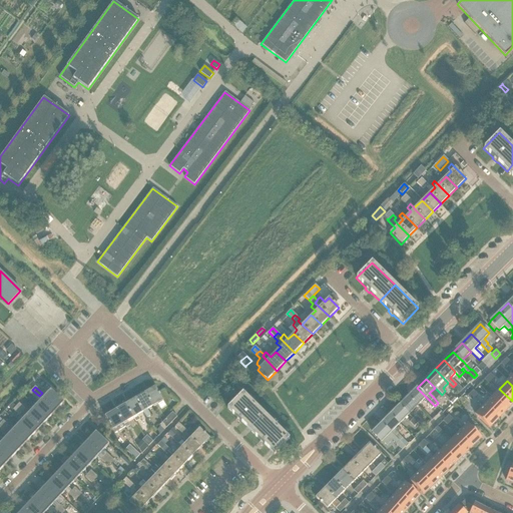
[(145,392),(153,406),(163,401),(155,387),(145,392)]
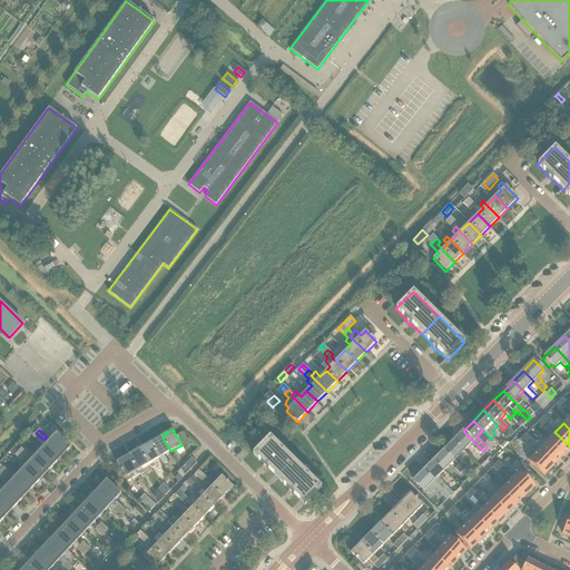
[(463,451),(473,441),(463,431),(453,441),(463,451)]
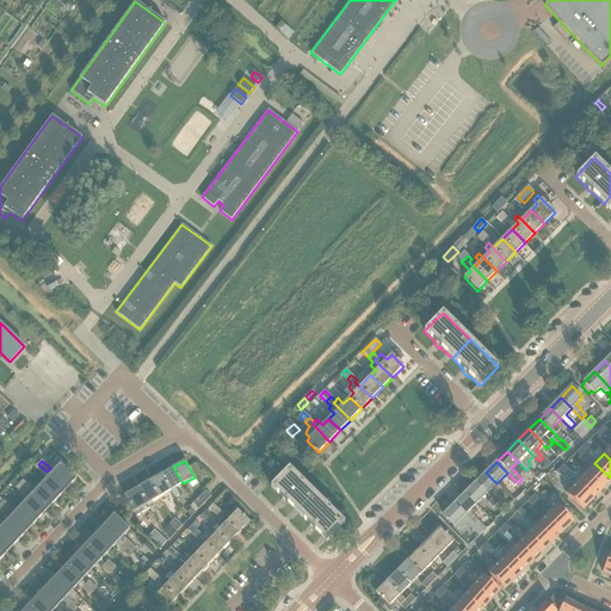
[(585,473),(603,489),(610,480),(610,477),(594,463),(585,473)]
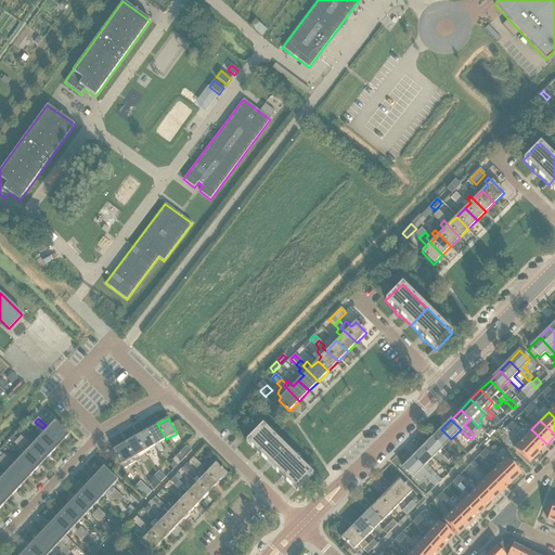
[(39,431),(42,428),(35,422),(31,425),(39,431)]
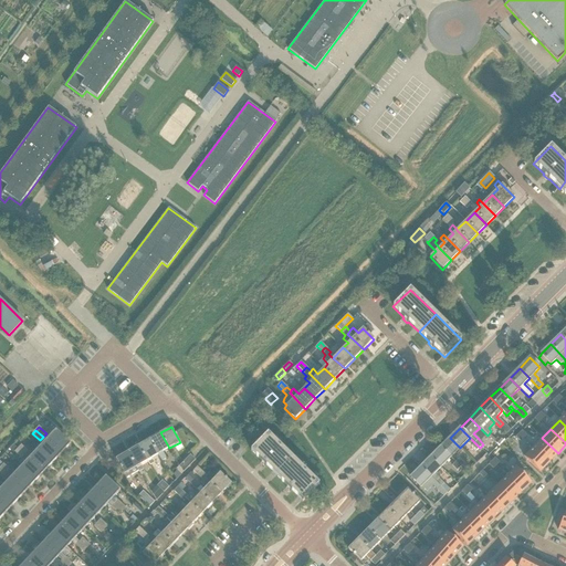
[(46,441),(61,453),(70,444),(55,431),(46,441)]
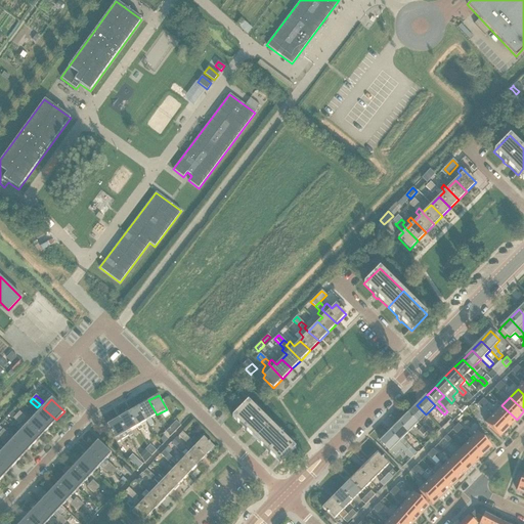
[(150,419),(157,415),(148,400),(138,406),(146,421),(149,427),(154,425),(150,419)]
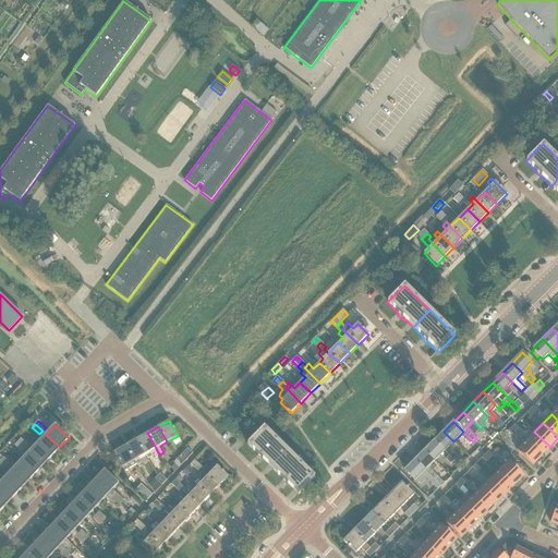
[(273,470),(289,452),(264,427),(247,445),(257,455),(256,456),(262,461),(263,460),(273,470)]
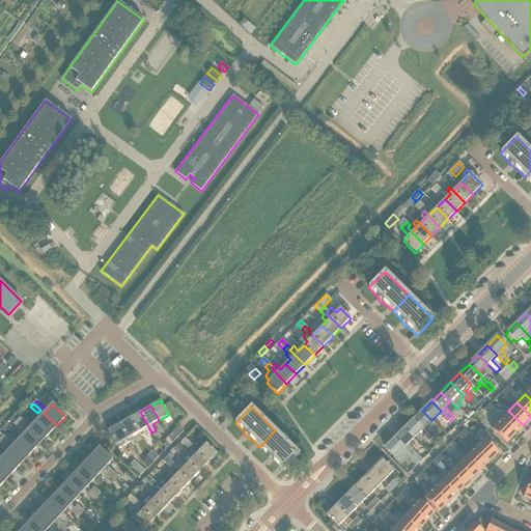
[(422,429),(431,420),(422,411),(413,420),(422,429)]
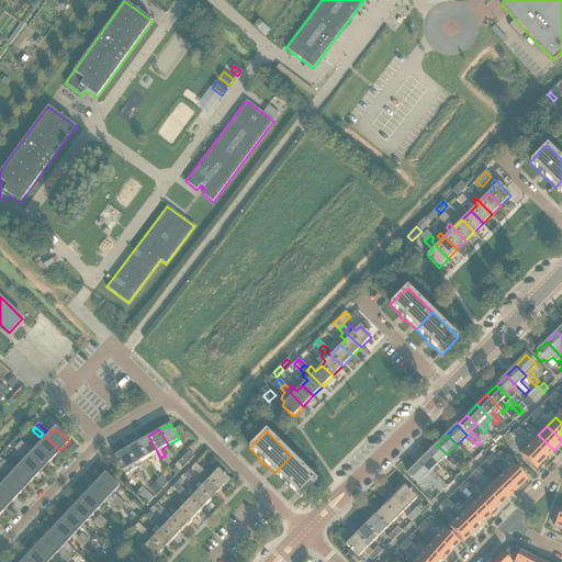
[(528,446),(544,461),(554,450),(538,435),(528,446)]
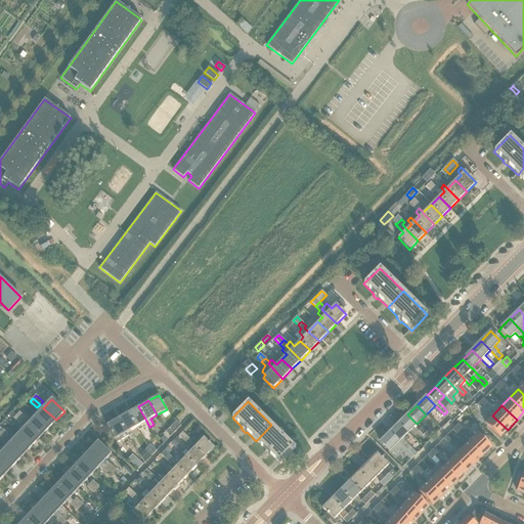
[(140,425),(146,421),(138,406),(128,412),(136,427),(138,431),(143,429),(140,425)]
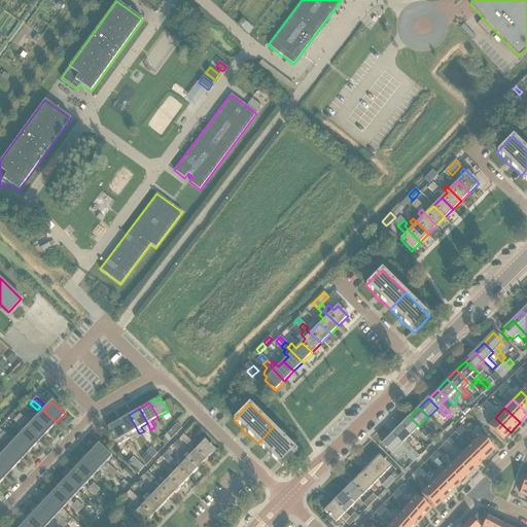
[(48,431),(57,422),(43,411),(35,419),(48,431)]
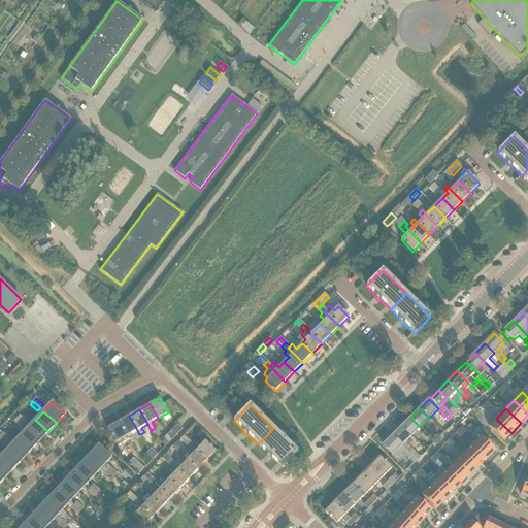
[(48,432),(35,420),(30,425),(27,422),(20,416),(17,419),(40,440),(48,432)]
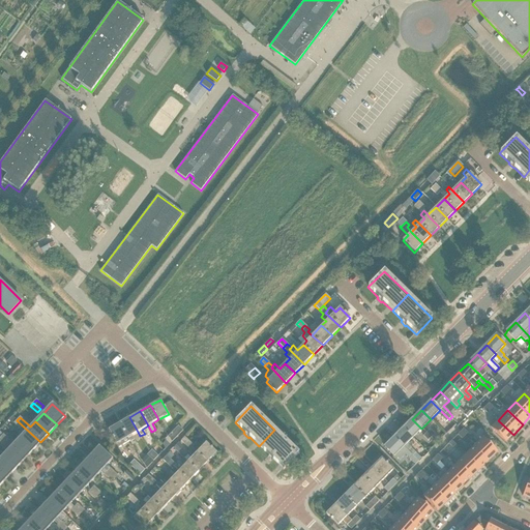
[(131,436),(138,432),(129,417),(119,423),(129,441),(130,442),(135,440),(131,436)]
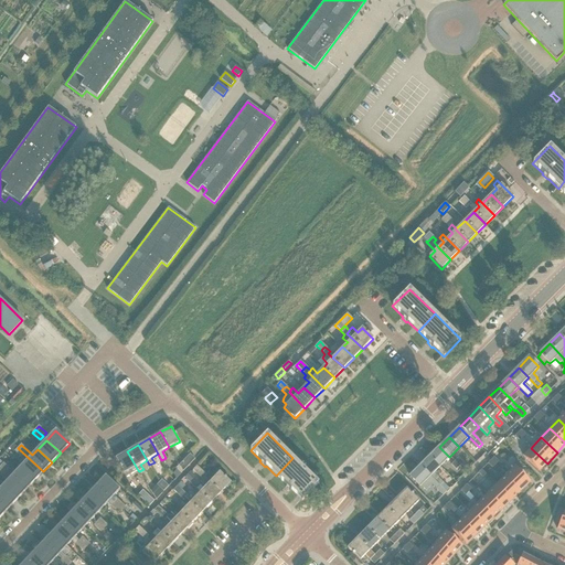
[(439,467),(449,457),(439,447),(429,456),(439,467)]
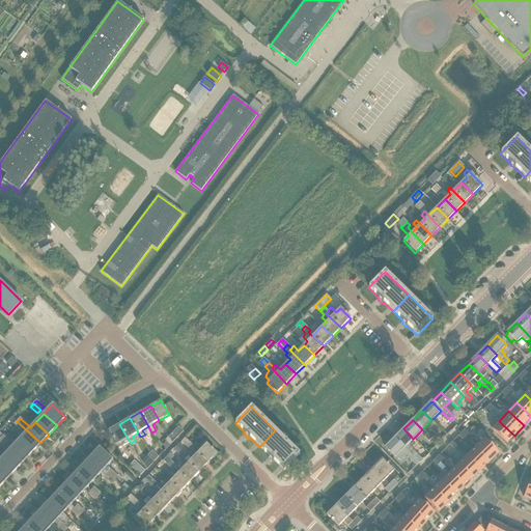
[(32,452),(40,443),(17,421),(16,422),(14,424),(21,430),(24,435),(19,440),(32,452)]
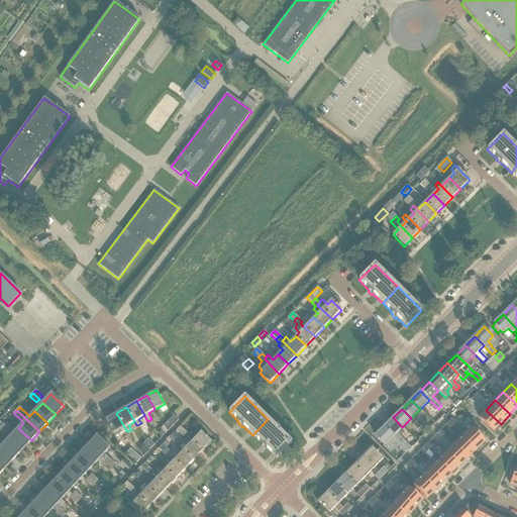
[(479,417),(493,431),(501,424),(486,410),(479,417)]
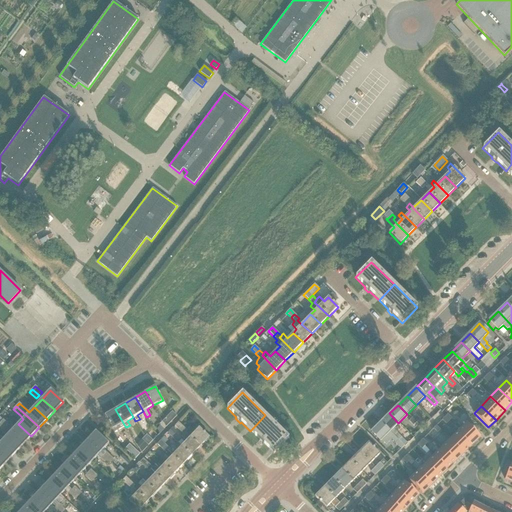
[(114,432),(125,426),(115,409),(104,415),(114,432)]
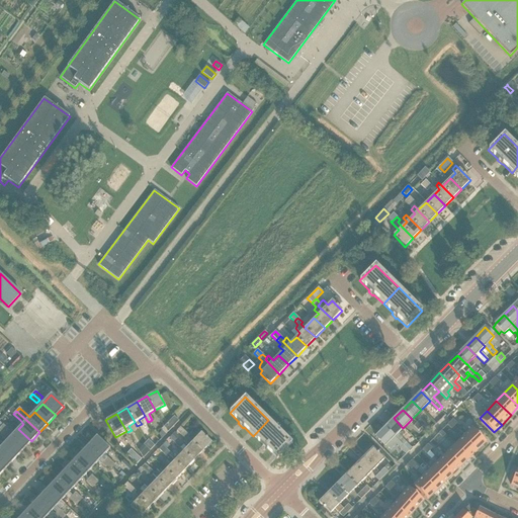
[(164,427),(169,431),(178,421),(174,417),(164,426),(164,427)]
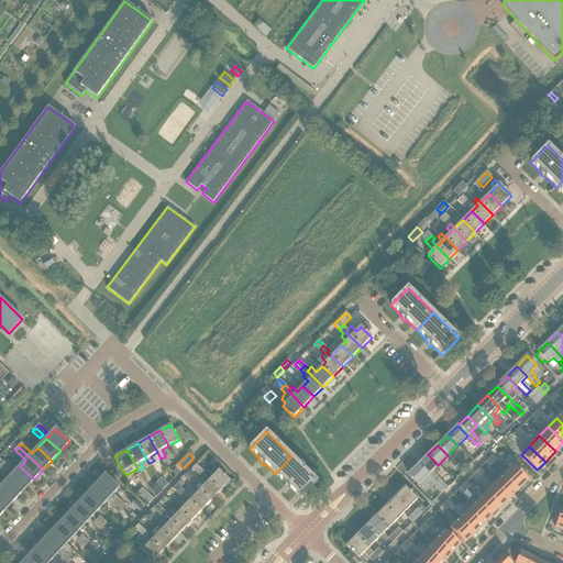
[(428,475),(438,465),(428,454),(418,465),(428,475)]
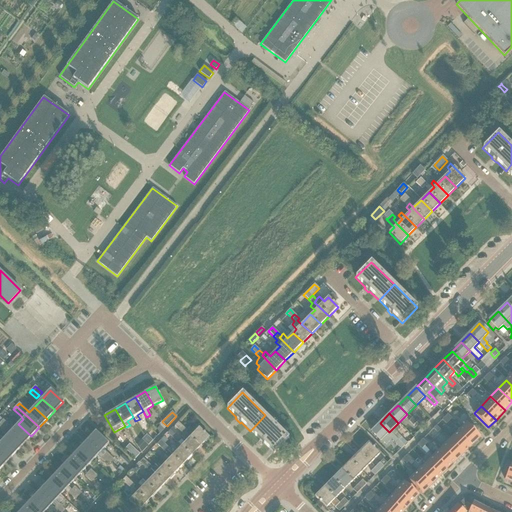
[(265,415),(250,431),(259,440),(258,441),(263,445),(264,444),(273,454),(289,438),(265,415)]
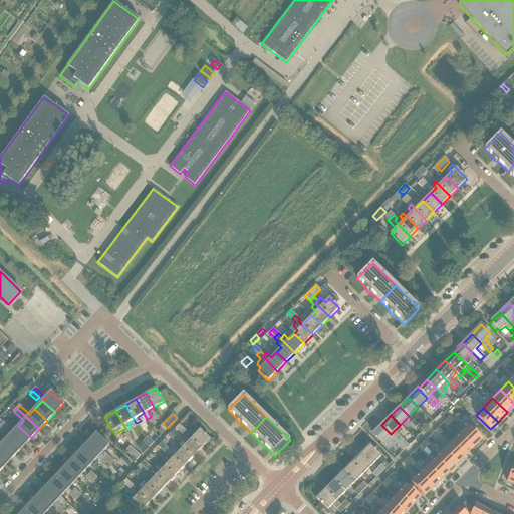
[(31,438),(18,426),(13,431),(3,422),(0,424),(0,425),(23,447),(31,438)]
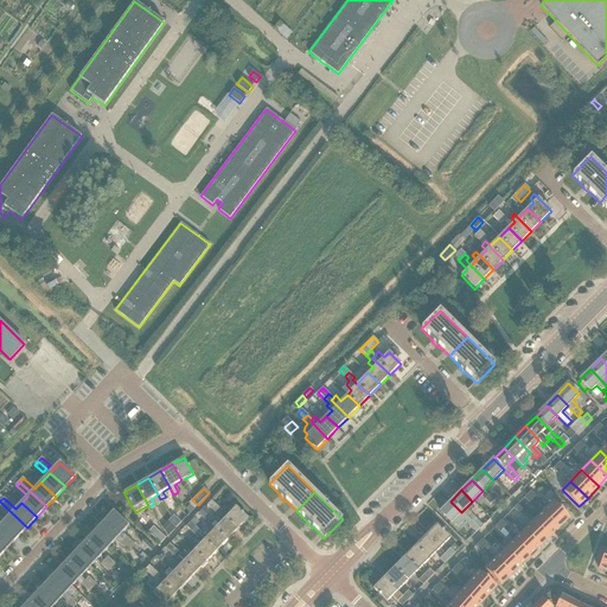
[(212,511),(217,506),(211,500),(206,505),(212,511)]
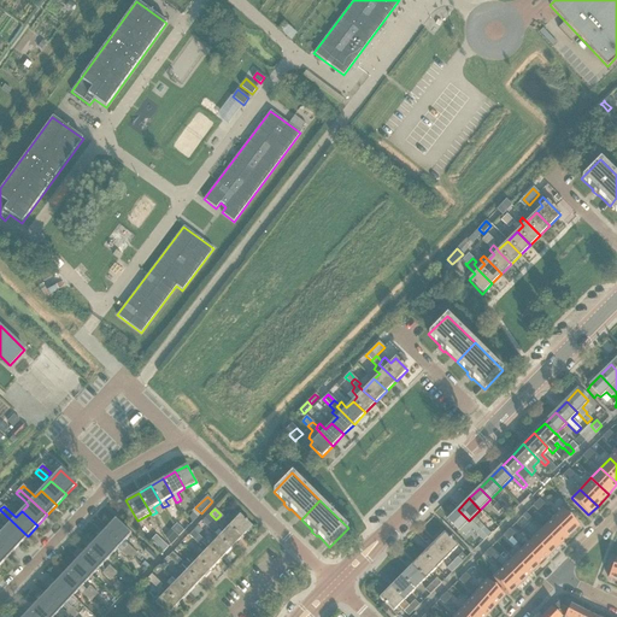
[(18,546),(28,536),(0,510),(0,516),(4,521),(1,522),(7,527),(3,532),(18,546)]
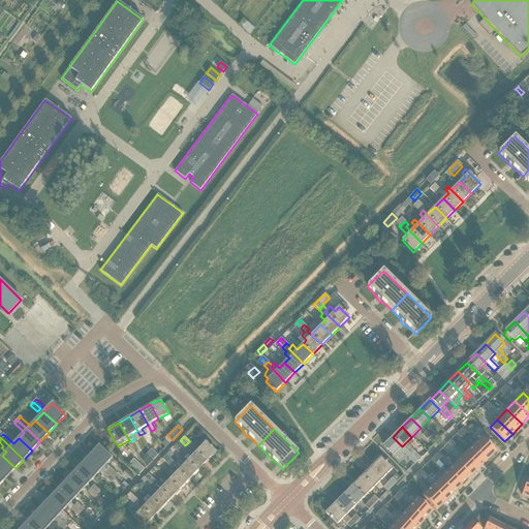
[(393,456),(402,446),(393,437),(383,446),(393,456)]
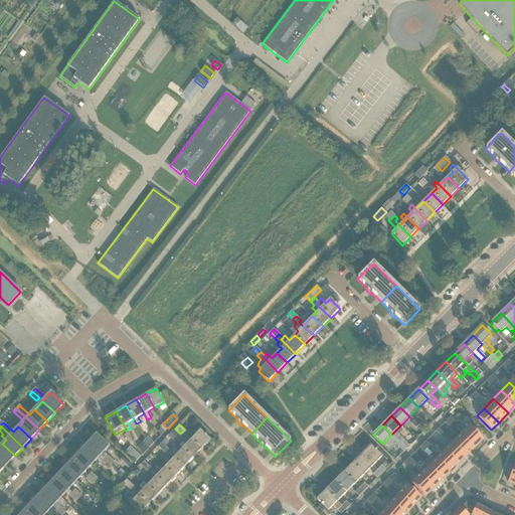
[(462,433),(476,447),(484,440),(469,425),(462,433)]
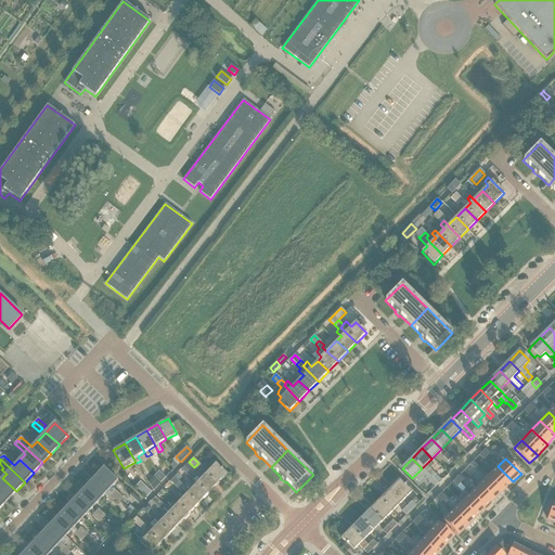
[(186,473),(192,467),(186,463),(181,468),(186,473)]
